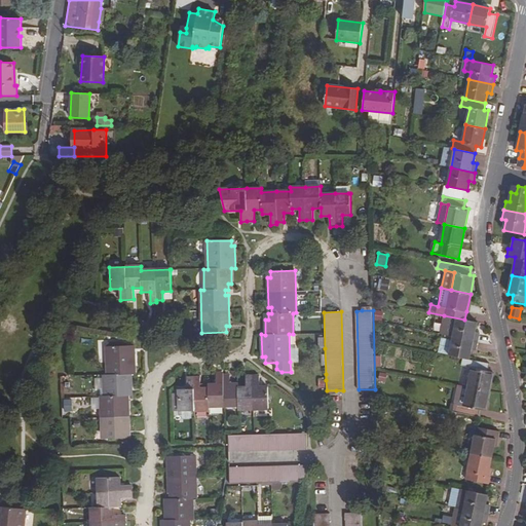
[(393,323),(404,325),(405,316),(395,315),(393,323)]
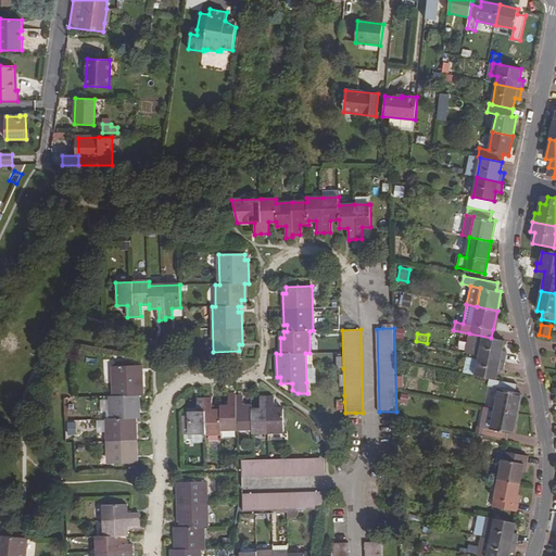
[(465,353),(479,356),(505,361),(506,352),(502,351),(504,341),(491,338),(469,333),(465,353)]
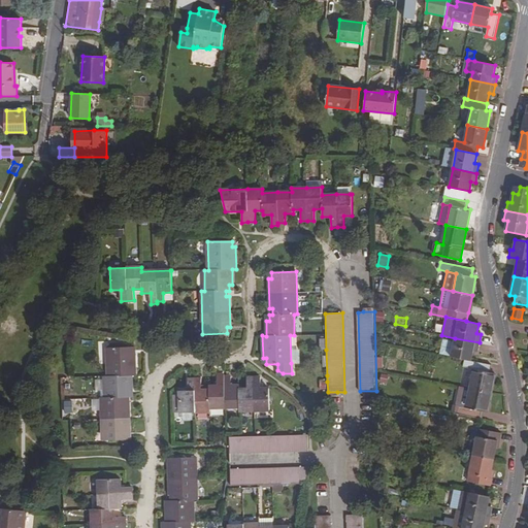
[(477,352),(480,342),(455,338),(452,357),(464,359),(471,361),(473,351),(477,352)]
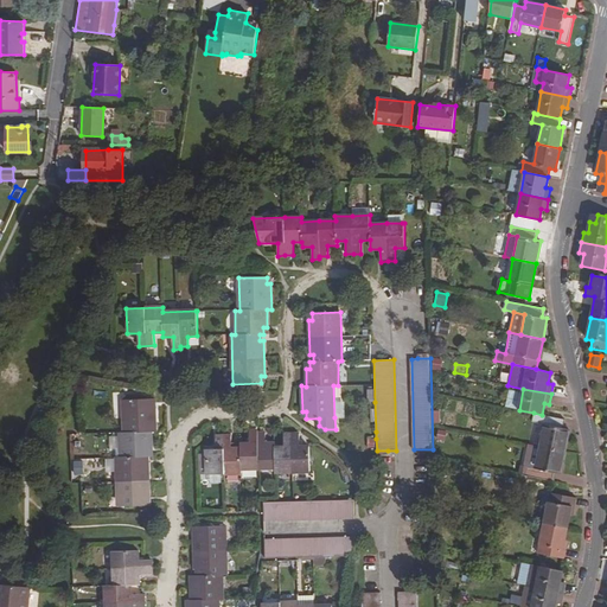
[(151,449),(151,432),(155,432),(154,407),(151,407),(151,400),(121,401),(123,433),(119,433),(120,458),(115,458),(117,506),(145,505),(145,498),(148,498),(147,462),(144,462),(144,457),(147,457),(148,449),(151,449)]
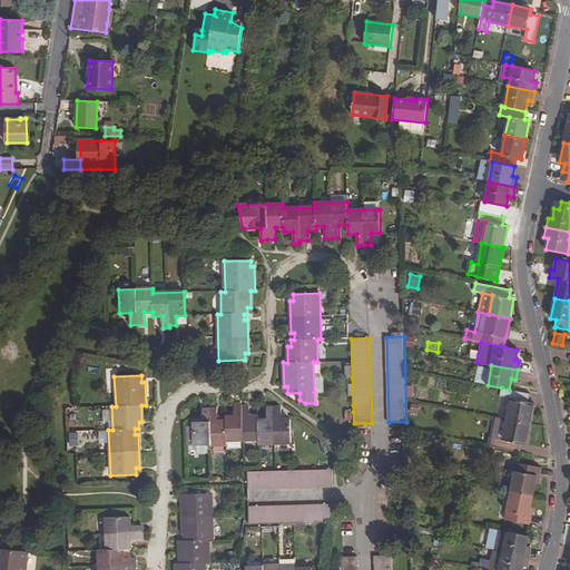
[(512,399),(508,420),(530,424),(534,403),(529,402),(531,394),(509,390),(501,387),(500,396),(512,399)]
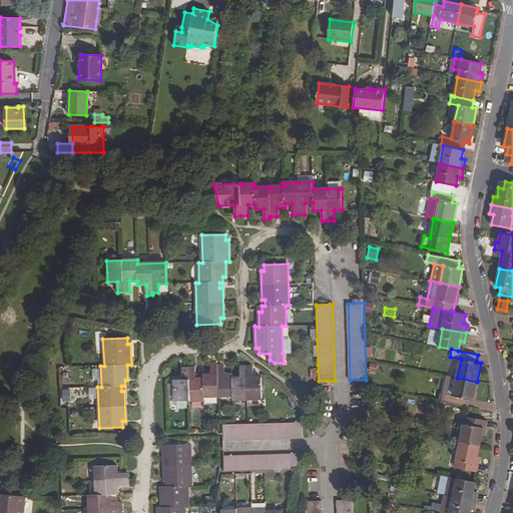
[(262,399),(262,377),(253,378),(253,367),(246,367),(240,367),(240,378),(233,378),(232,374),(224,375),(224,366),(218,366),(217,364),(211,364),(211,375),(203,375),(203,379),(196,380),(195,368),(189,369),(182,369),(183,380),(173,380),(173,384),(173,401),(190,401),(204,400),(204,396),(219,396),(233,396),(232,399),(247,399),(262,399)]
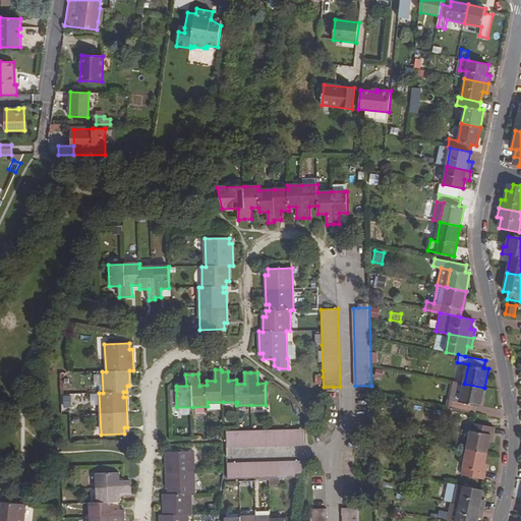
[(440,381),(439,391),(446,392),(447,382),(440,381)]
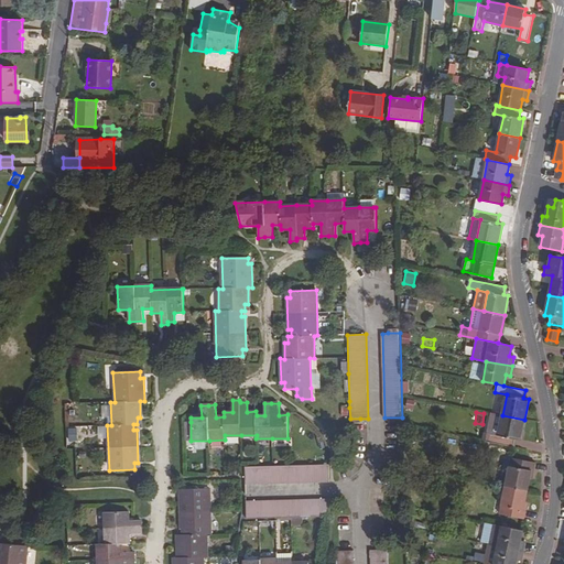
[(520,440),(524,420),(502,415),(495,413),(488,442),(510,447),(513,447),(514,438),(520,440)]
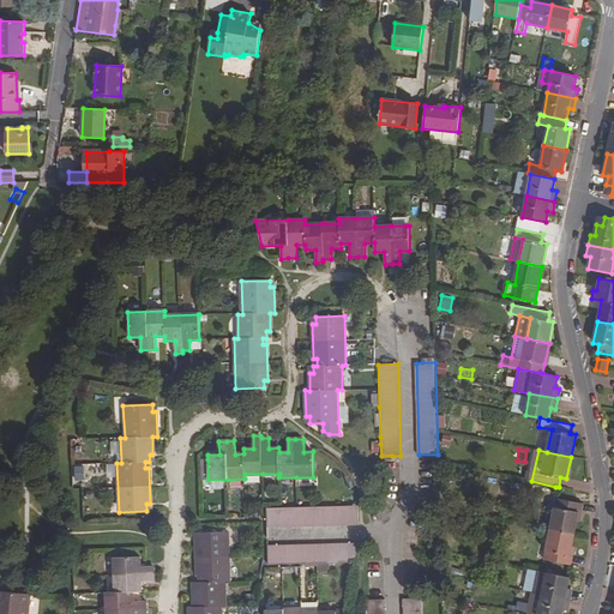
[(575,534),(577,517),(579,518),(582,504),(557,499),(551,529),(575,534)]
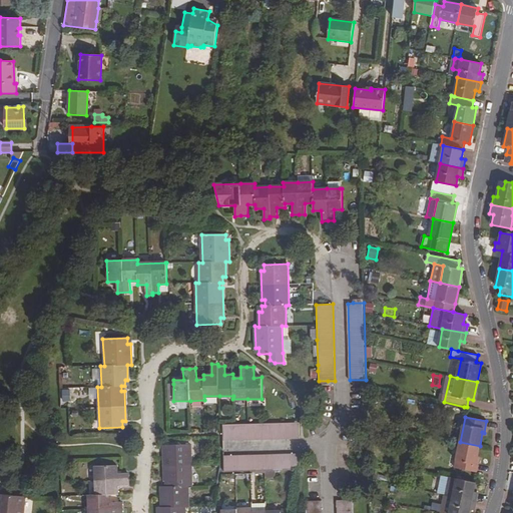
[(300,438),(299,422),(222,425),(223,441),(300,438)]
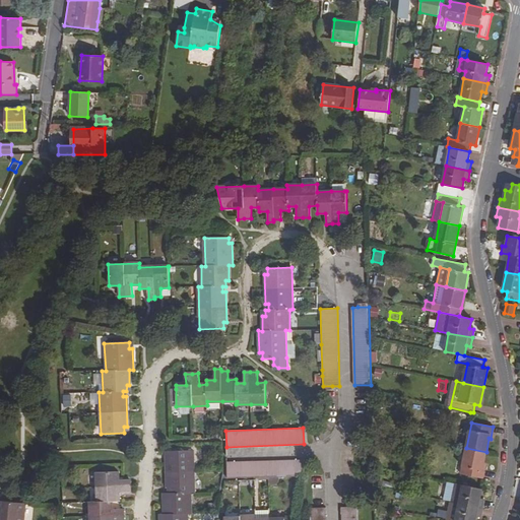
[(485,467),(483,466),(486,452),(466,448),(461,474),(482,478),(485,467)]
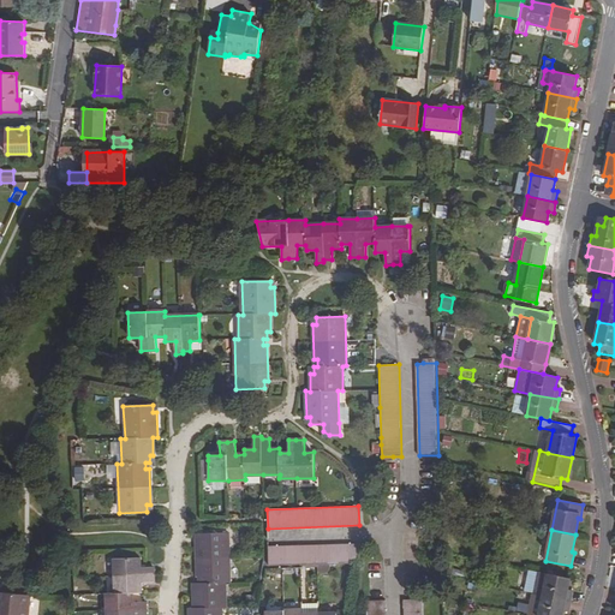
[(193,591),(195,608),(190,608),(190,614),(222,614),(222,608),(227,608),(226,583),(231,583),(228,533),(199,535),(199,542),(196,542),(197,577),(201,577),(201,584),(197,584),(197,591),(193,591)]
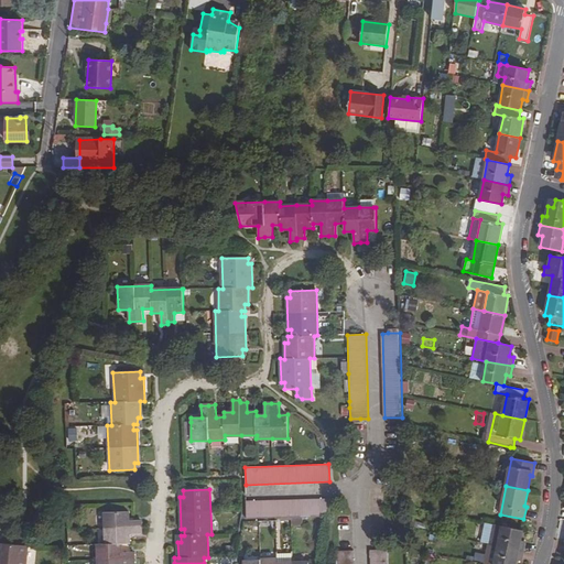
[(255,500),(246,501),(247,519),(331,517),(329,498),(321,499),(255,500)]
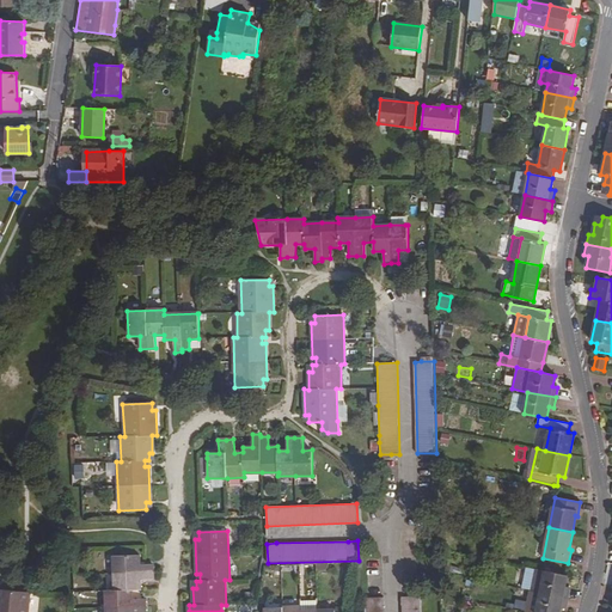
[(106,607),(106,611),(145,611),(145,606),(145,599),(132,599),(132,589),(140,589),(140,580),(153,580),(153,571),(152,564),(140,564),(139,555),(114,556),(115,573),(115,591),(106,591),(106,607)]
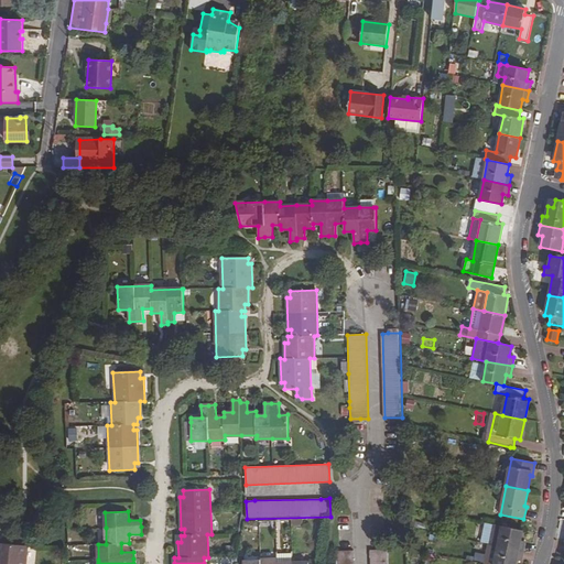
[(497,545),(500,525),(492,524),(488,544),(490,544),(497,545)]
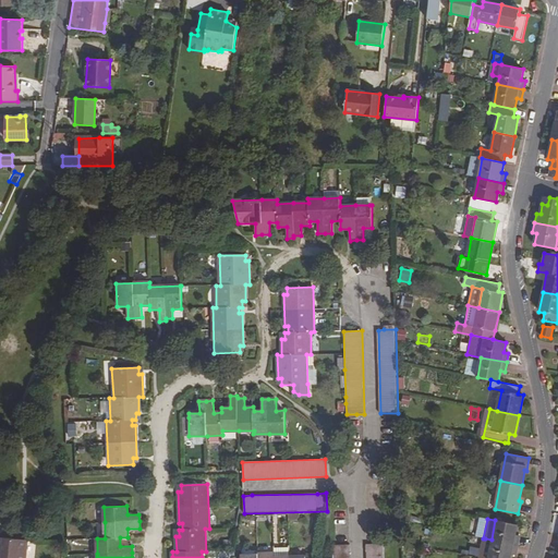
[(495,520),(492,540),(518,545),(520,536),(516,535),(518,524),(495,520)]
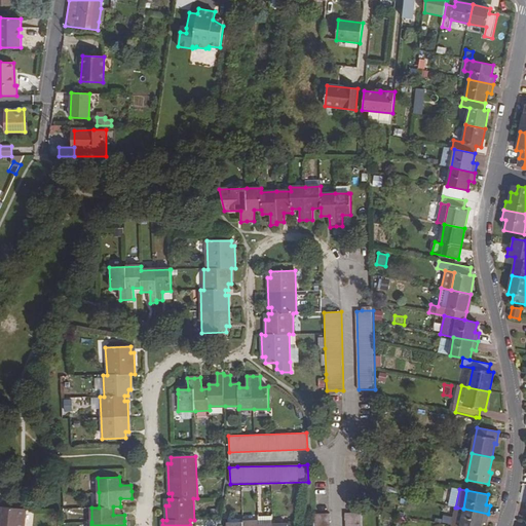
[(24,525),(26,509),(3,506),(3,517),(0,517),(0,519),(0,525),(24,525)]
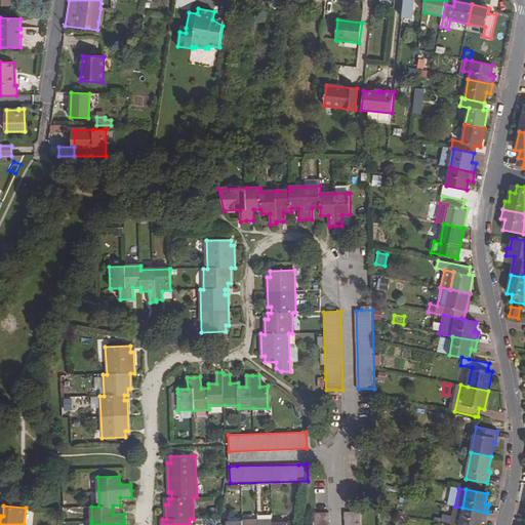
[(452,524),(458,524),(462,508),(456,507),(452,524)]
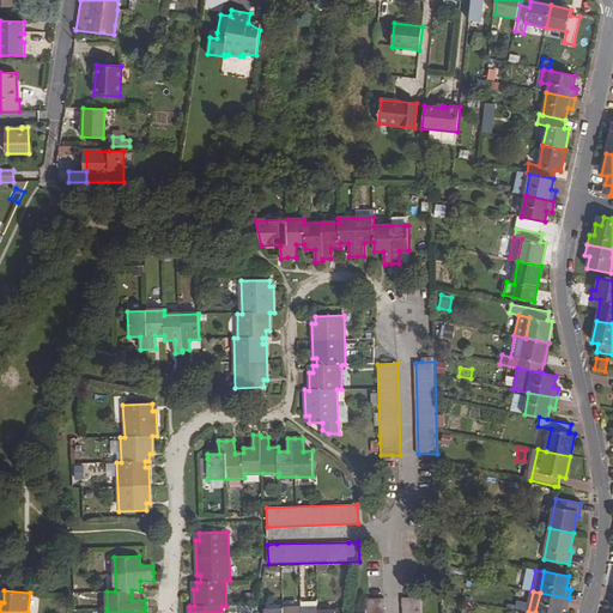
[(566,610),(569,599),(540,593),(535,612),(560,612),(562,608),(566,610)]
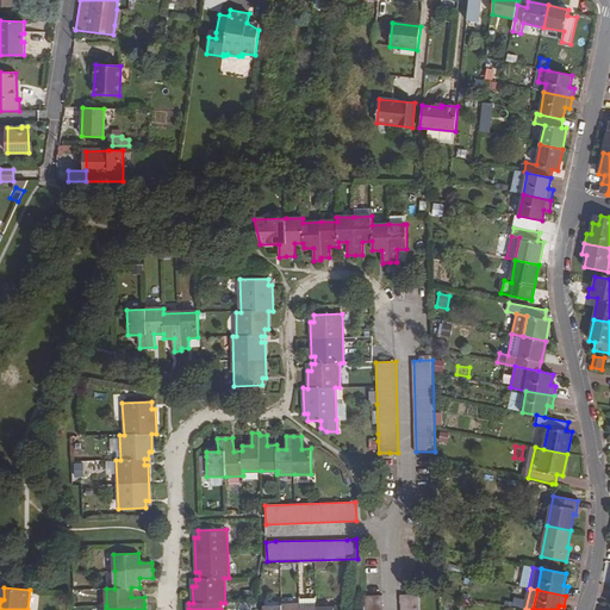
[(419,609),(419,595),(400,595),(400,609),(419,609)]
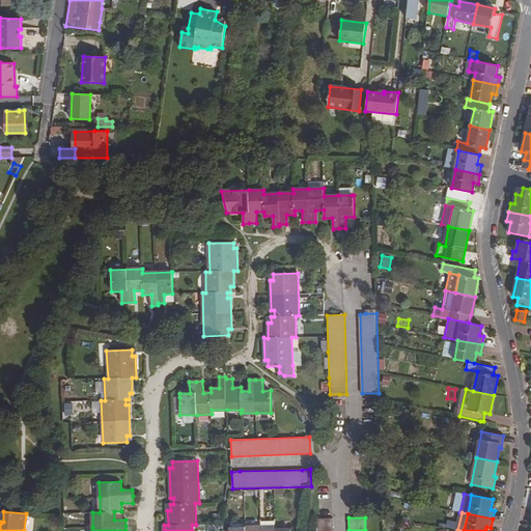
[(333,530),(333,527),(333,519),(316,519),(316,530),(333,530)]
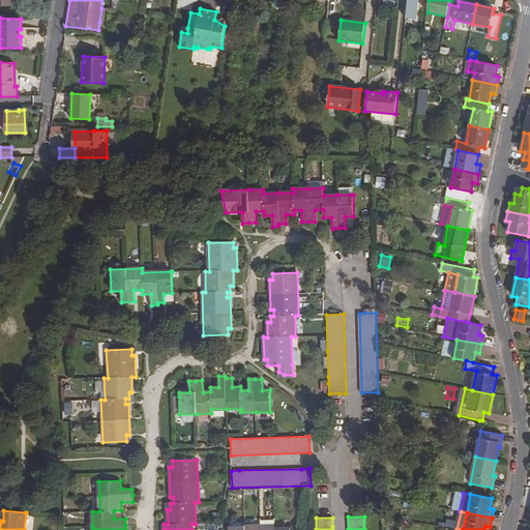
[(260,529),(274,529),(274,520),(260,521),(260,526),(260,529)]
